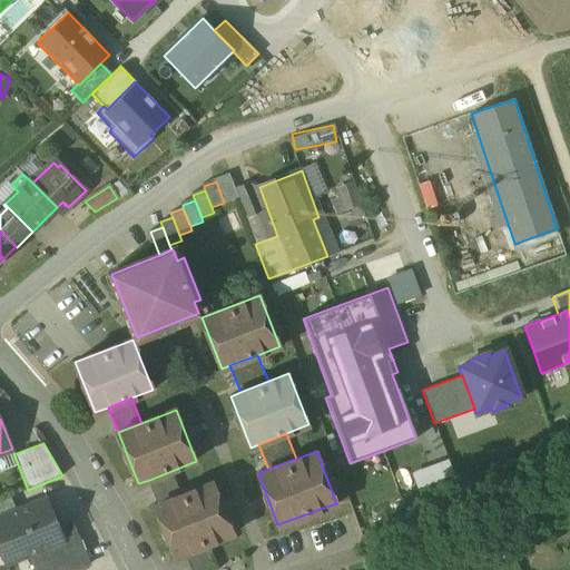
[(172,471),(149,480),(158,504),(182,495),(172,471)]
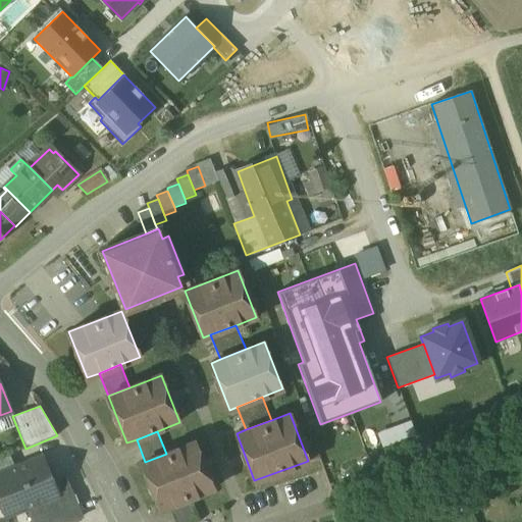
[(145,462),(143,463),(161,510),(169,507),(191,499),(214,489),(195,442),(166,454),(145,462)]
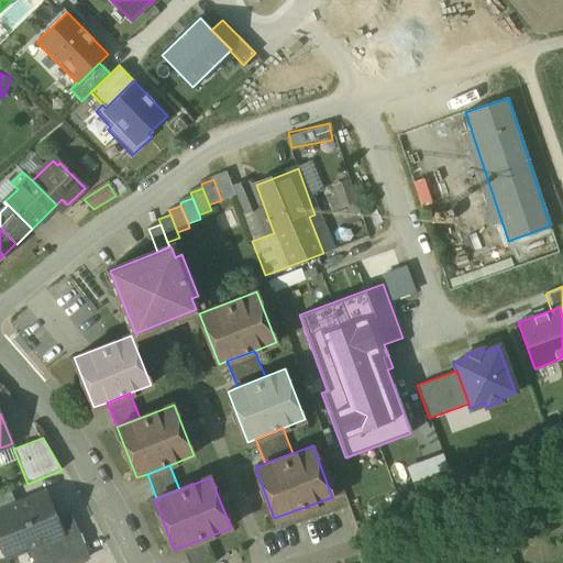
[(17,504),(0,510),(0,542),(7,559),(30,550),(65,534),(64,532),(46,492),(17,504)]
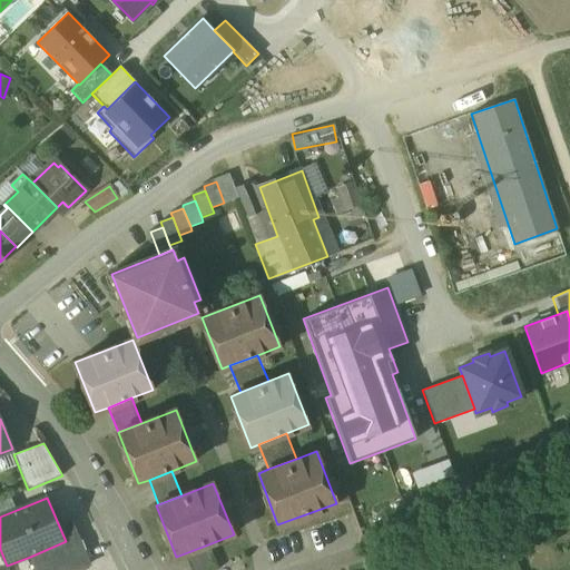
[(11,498),(0,501),(0,517),(17,510),(11,498)]
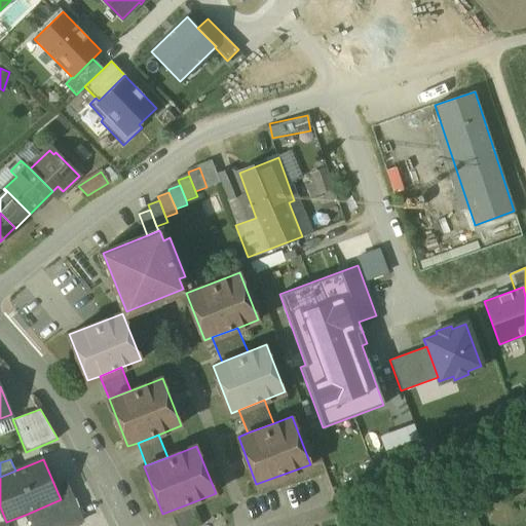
[(61,499),(28,514),(32,525),(73,525),(81,523),(69,493),(60,497),(61,499)]
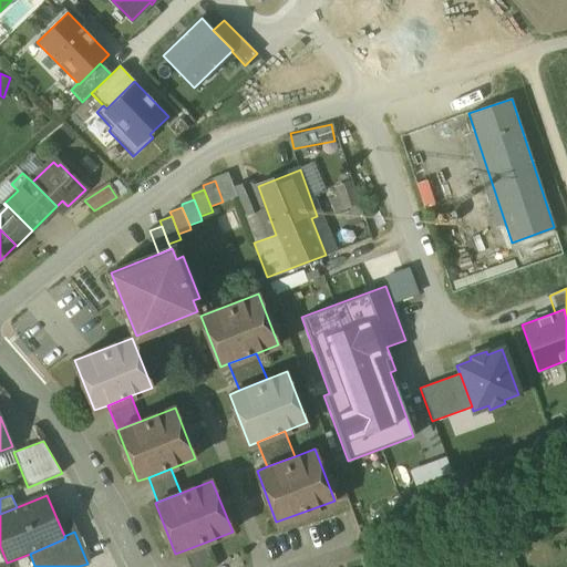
[(207,542),(184,550),(189,566),(210,566),(216,565),(207,542)]
